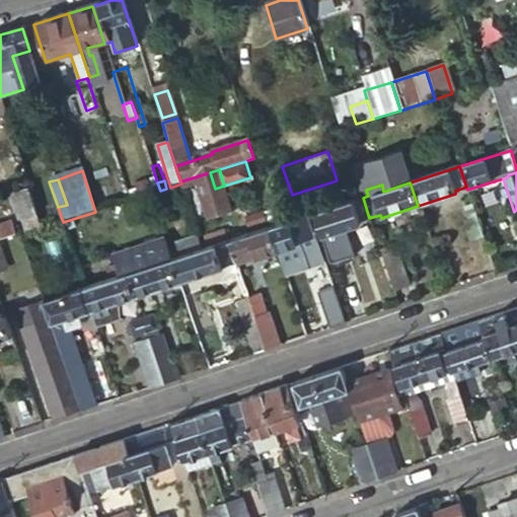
[(10,196),(19,222),(37,217),(27,191),(10,196)]
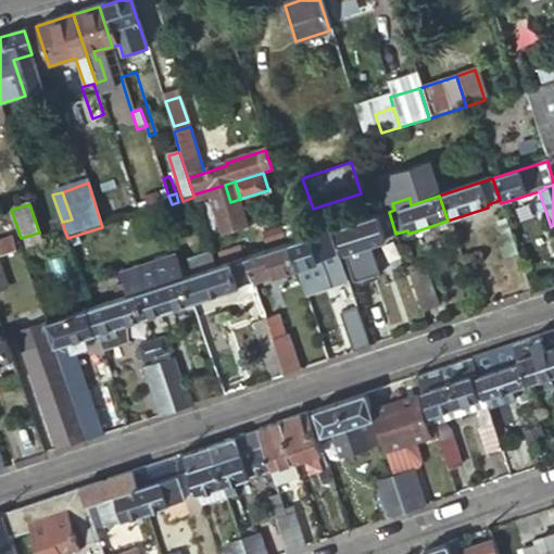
[(389,212),(337,228),(344,254),(386,240),(385,238),(395,234),(389,212)]
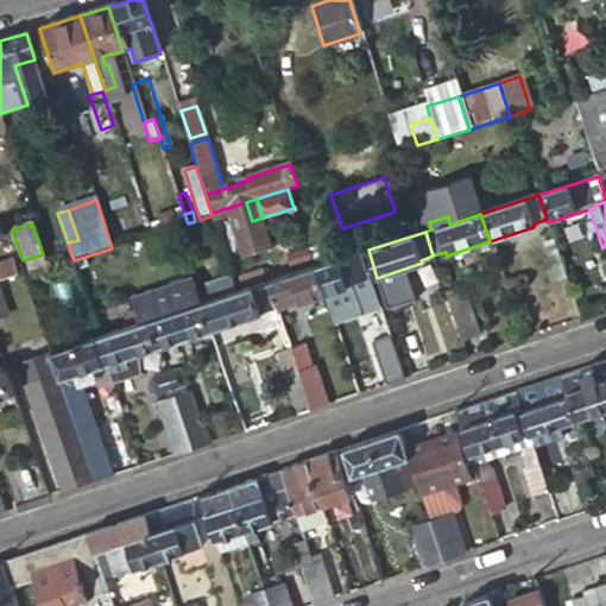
[(311,263),(307,248),(285,256),(291,270),(311,263)]
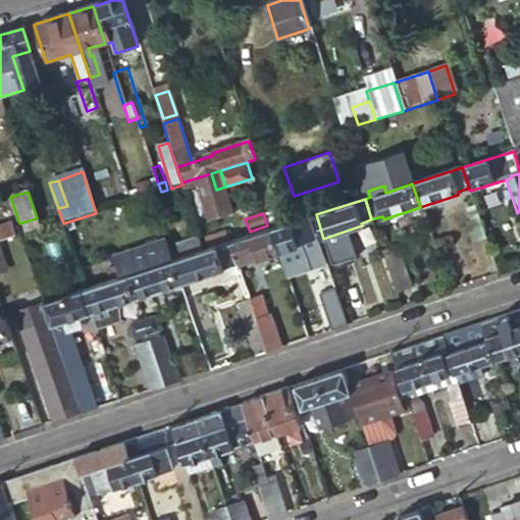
[(311,269),(327,265),(322,250),(311,216),(269,229),(276,251),(286,278),(311,269)]
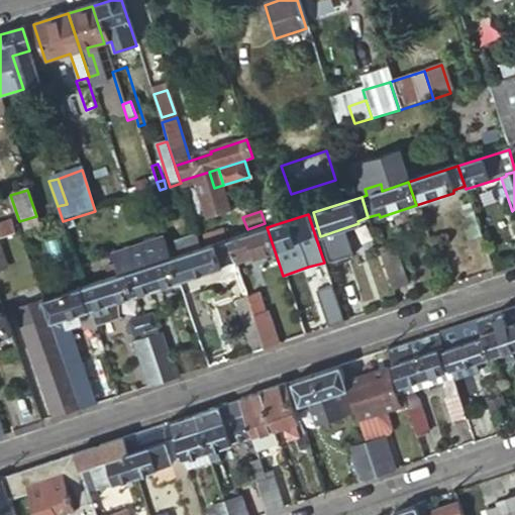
[(19,221),(23,234),(40,228),(36,216),(19,221)]
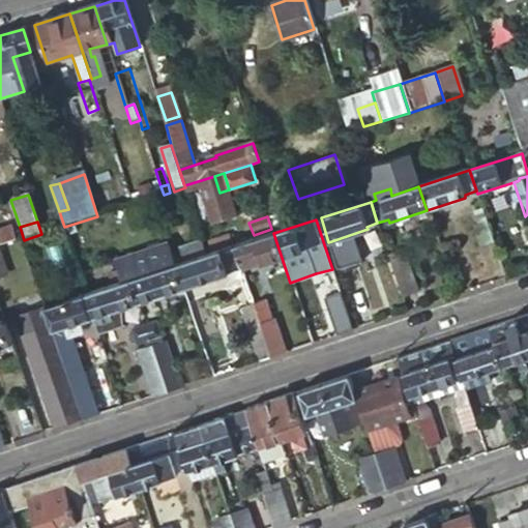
[(480,247),(493,243),(487,222),(473,226),(480,247)]
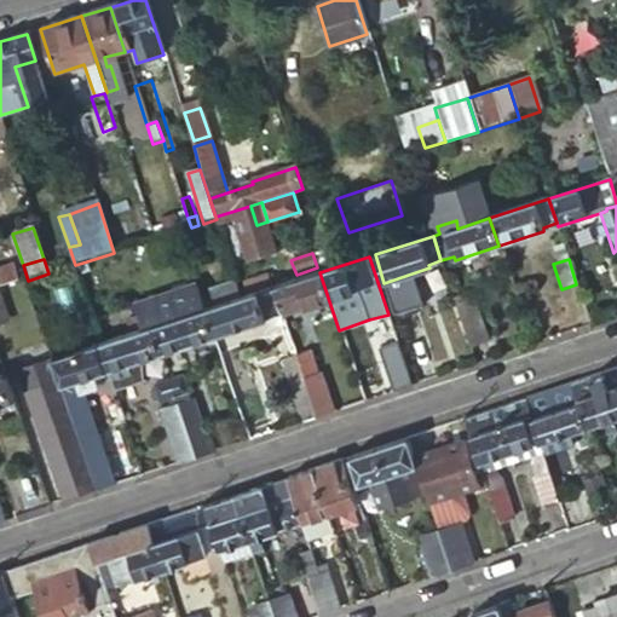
[(0,288),(18,283),(15,269),(0,272),(0,288)]
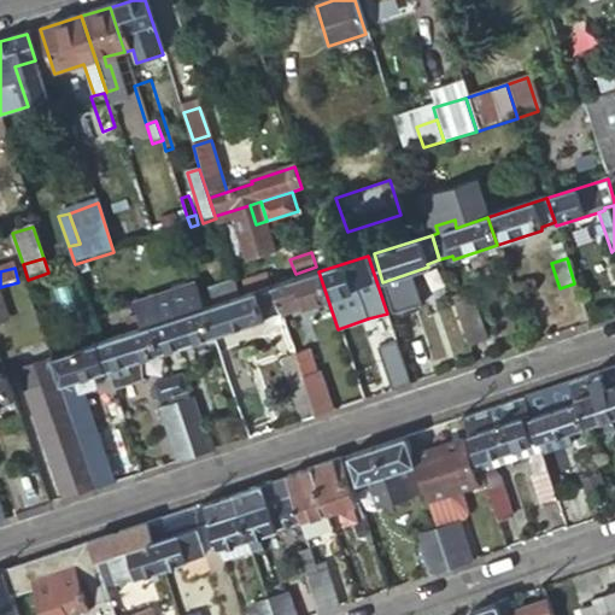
[(271,287),(280,312),(327,297),(318,271),(271,287)]
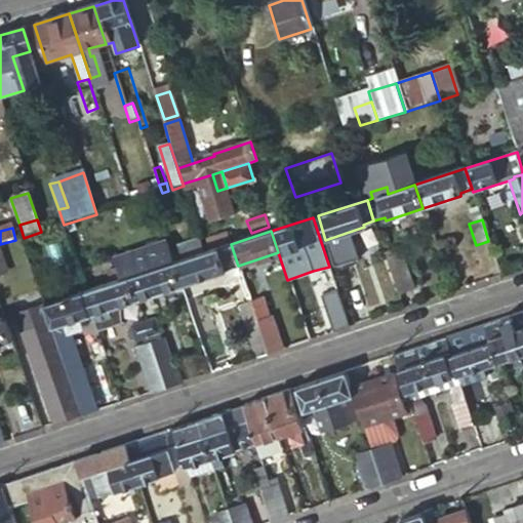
[(176,246),(182,260),(205,252),(201,239),(176,246)]
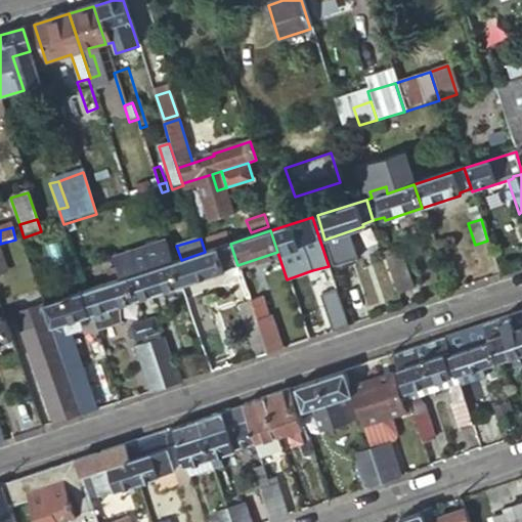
[(181,260),(173,263),(180,286),(225,271),(225,269),(233,266),(234,272),(240,271),(237,265),(230,244),(205,252),(181,260)]
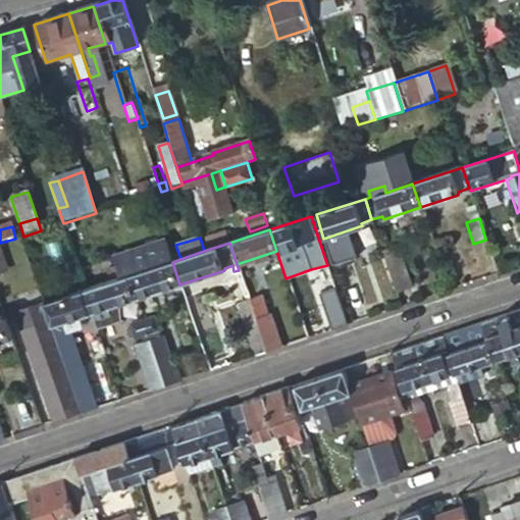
[(381,251),(396,294),(411,289),(397,246),(381,251)]
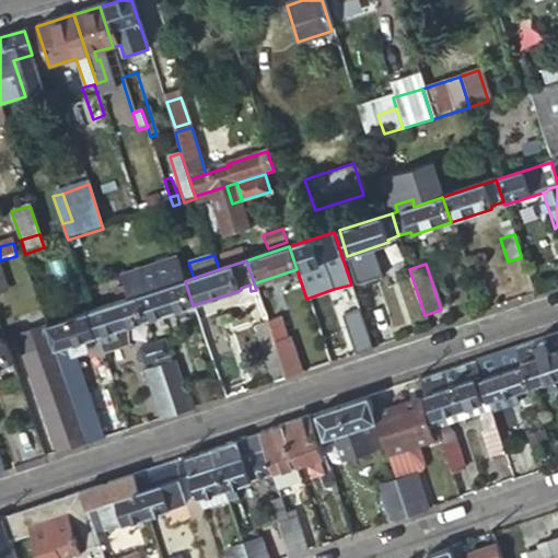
[(185,281),(137,297),(146,322),(193,305),(185,281)]
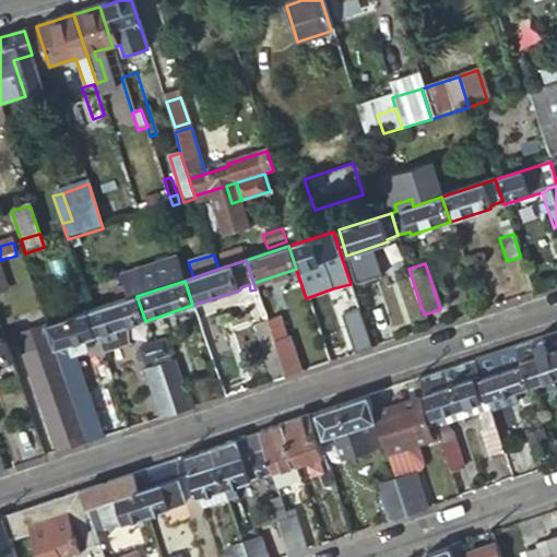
[(351,284),(333,288),(348,334),(365,329),(351,284)]
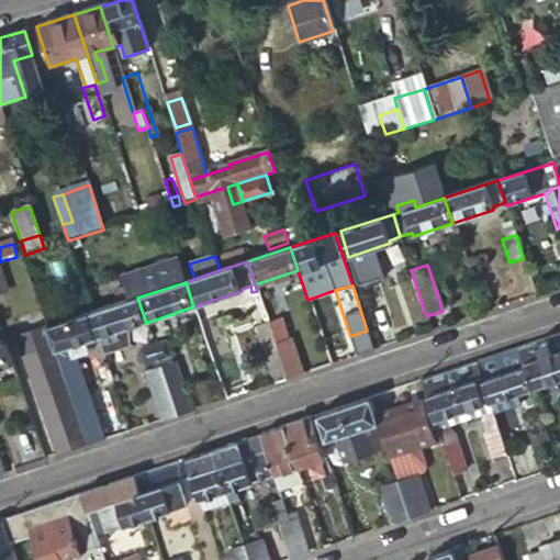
[(89,314),(98,338),(146,323),(137,298),(126,301),(89,314)]
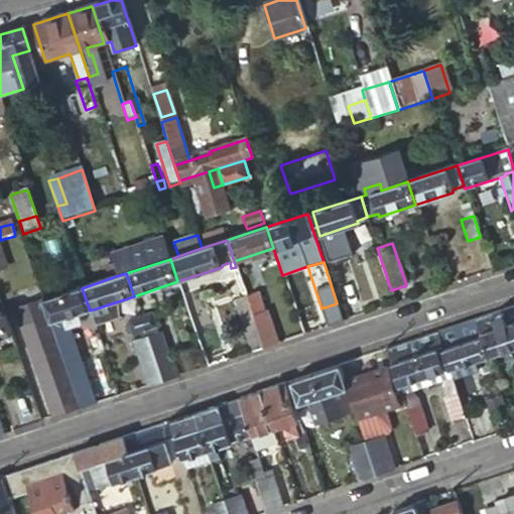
[(79,408),(80,411),(95,406),(66,327),(81,324),(78,314),(90,310),(82,288),(42,301),(79,408)]
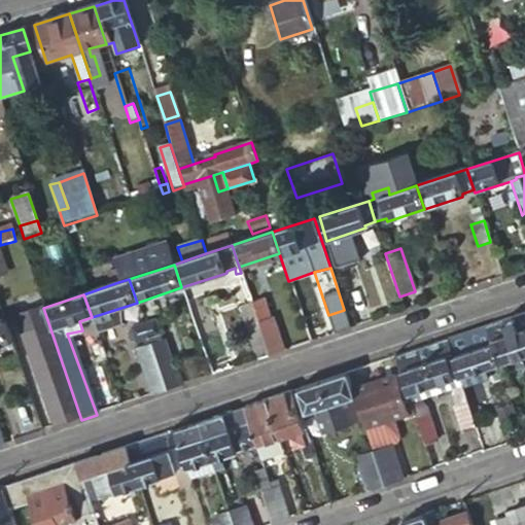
[(270,357),(284,352),(274,323),(271,324),(263,296),(250,301),(251,305),(270,357)]
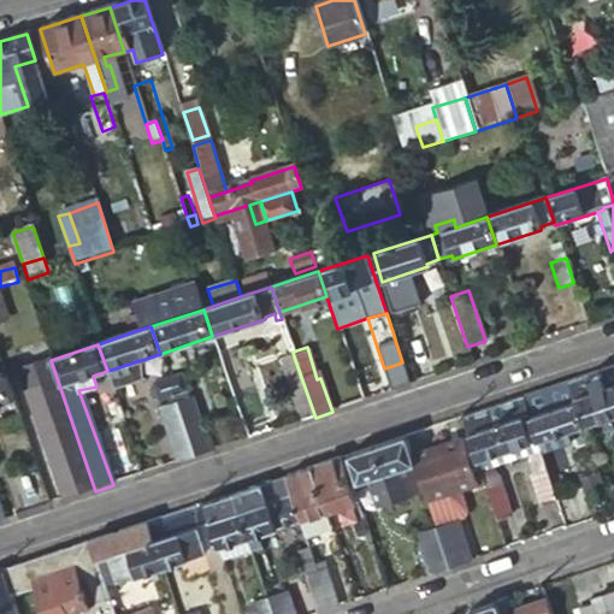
[(281,361),(301,423),(316,418),(294,356),(281,361)]
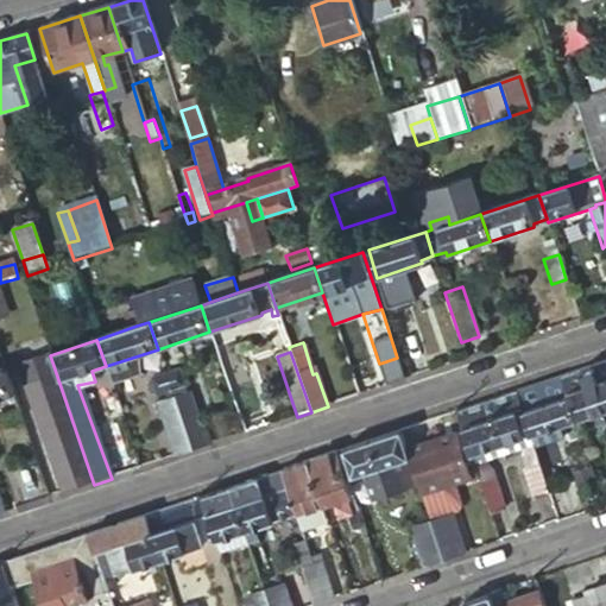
[(50,355),(19,366),(62,492),(93,481),(50,355)]
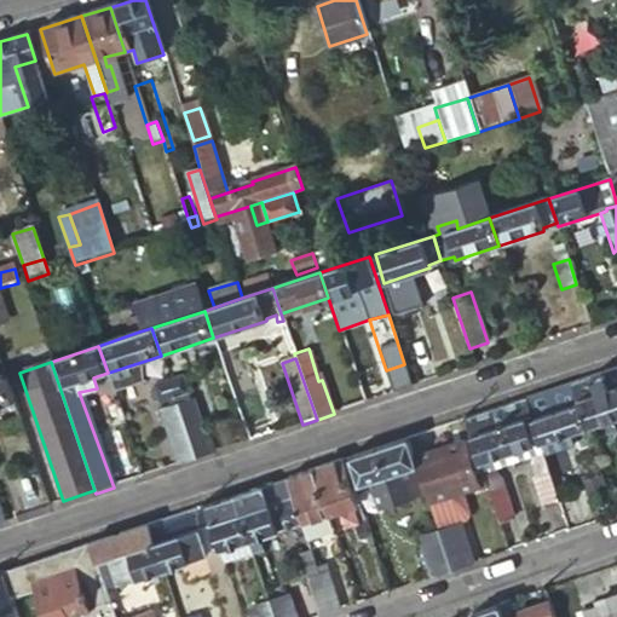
[(616,367),(568,385),(583,432),(616,421),(616,367)]
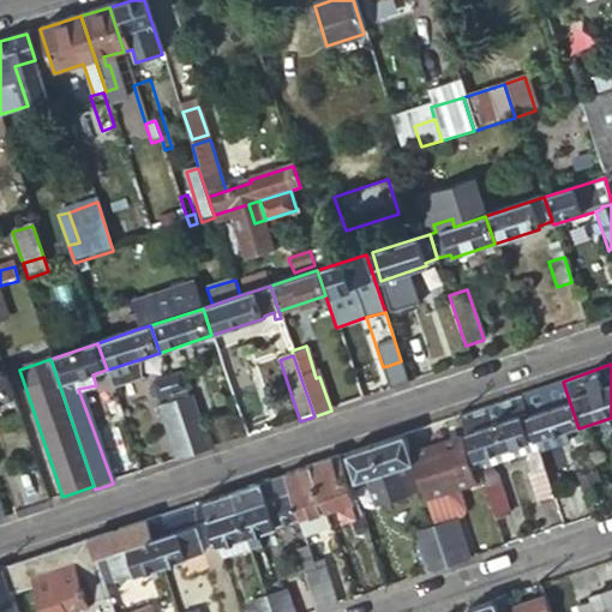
[(0,403),(15,400),(5,372),(1,375),(0,375),(0,403)]
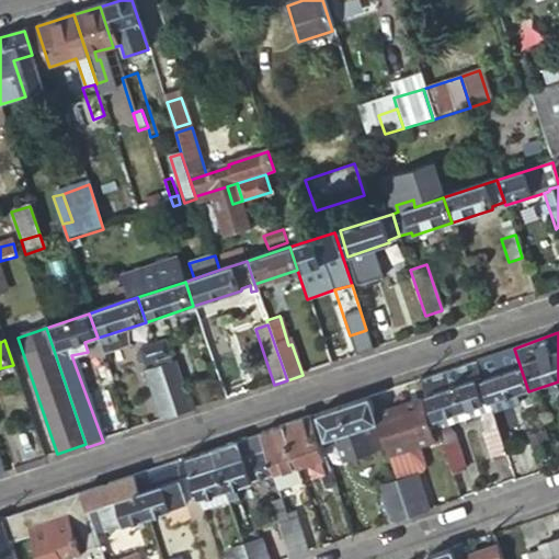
[(163,341),(152,344),(178,417),(192,412),(175,361),(171,363),(163,341)]
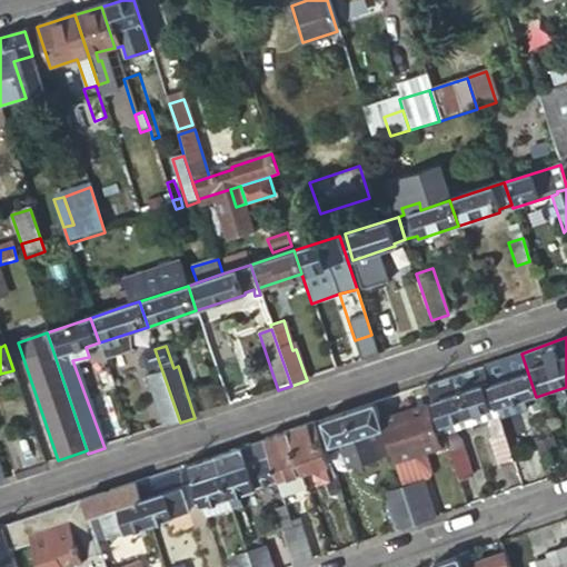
[(180,423),(155,349),(141,354),(147,371),(153,369),(156,375),(149,377),(166,427),(180,423)]
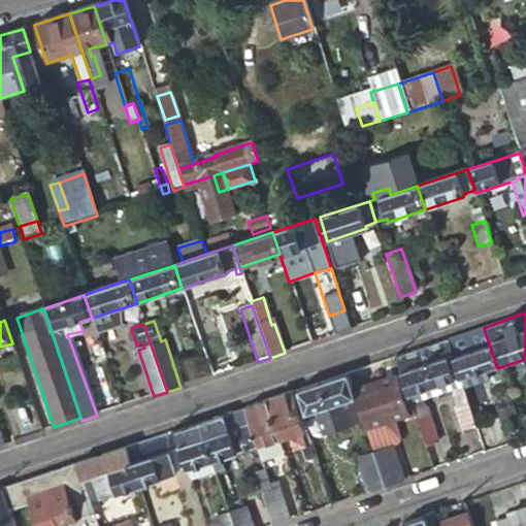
[(459,382),(497,368),(484,328),(460,335),(466,353),(451,358),(459,382)]
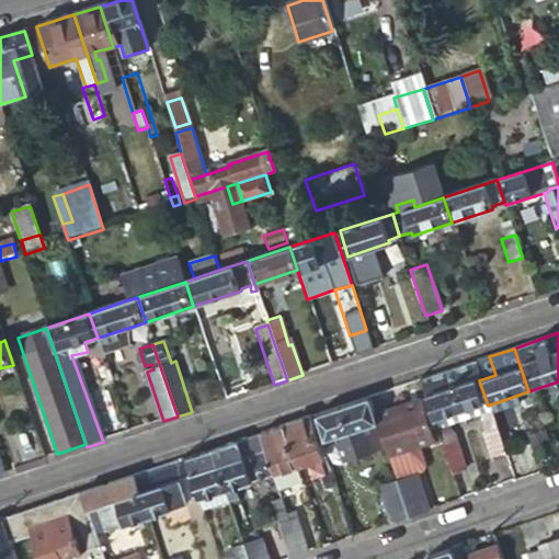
[(495,375),(489,356),(474,362),(479,380),(495,375)]
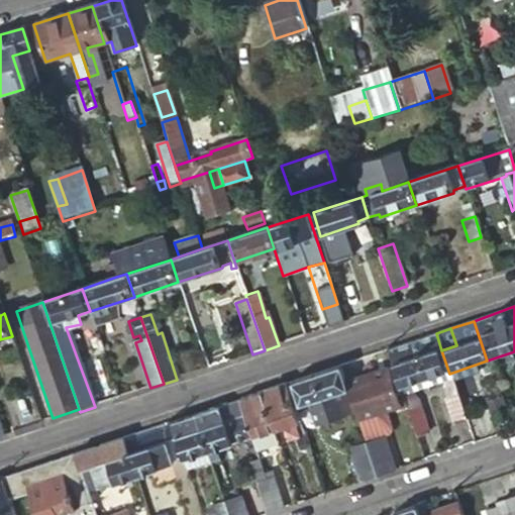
[(441,350),(436,333),(411,342),(424,382),(449,374),(441,350)]
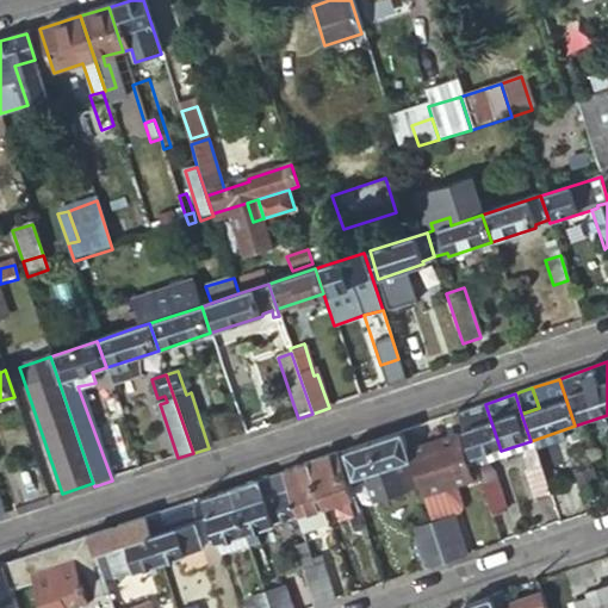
[(471,461),(501,451),(485,404),(456,414),(461,434),(471,461)]
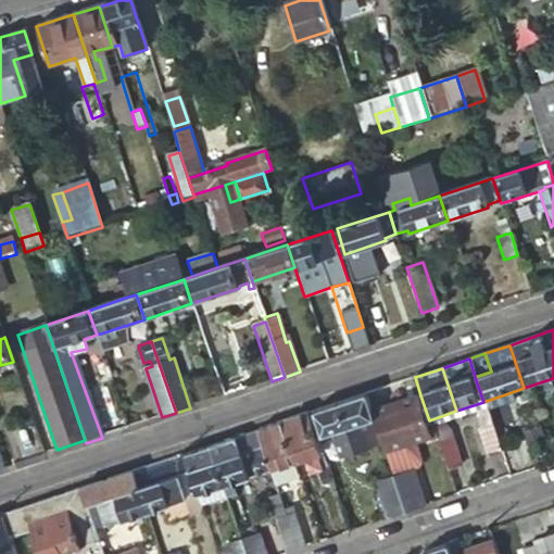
[(380,445),(363,394),(304,414),(314,441),(329,436),(334,447),(350,455),(380,445)]
